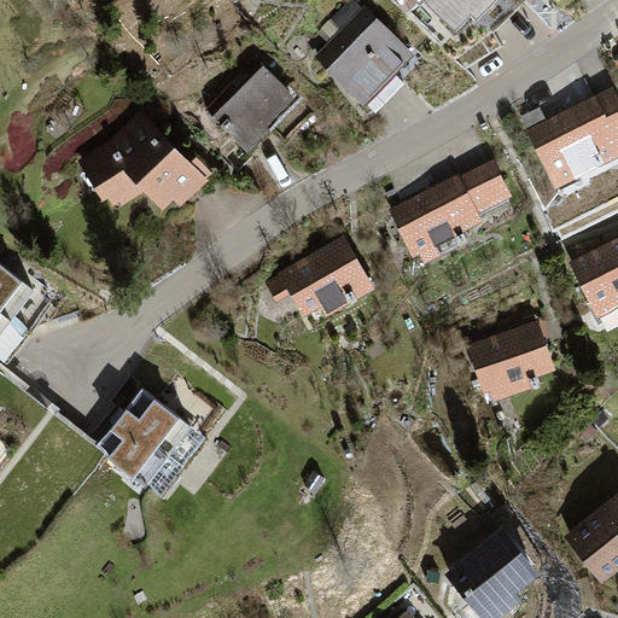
[(436,6),(464,33),(495,0),(408,0),(426,17),(436,6)]
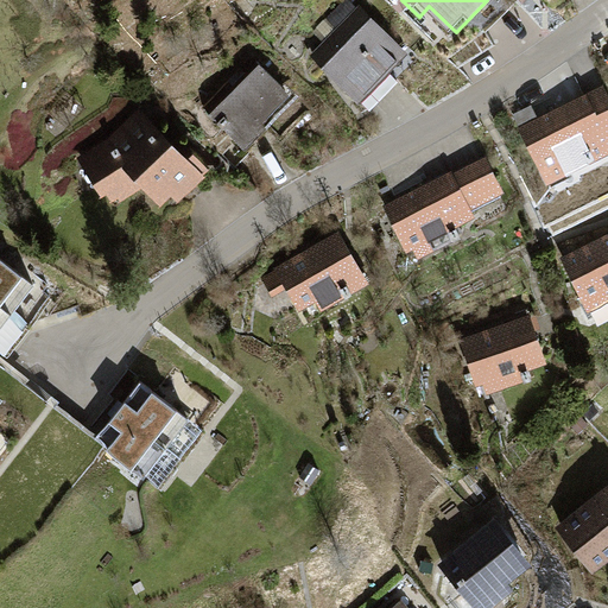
[(420,58),(363,8),(316,61),(373,112),(420,58)]
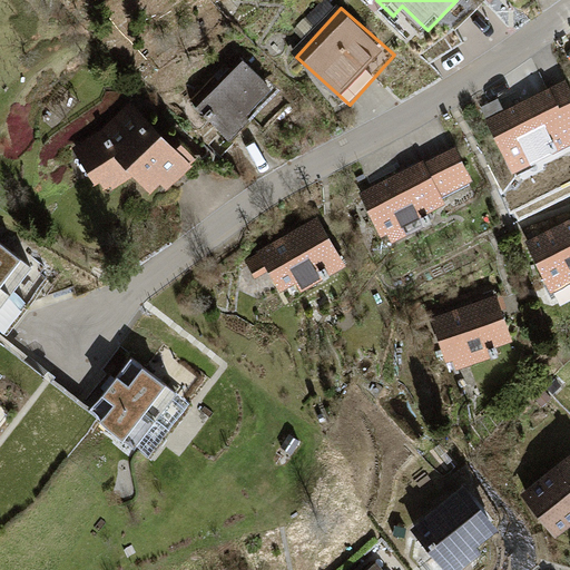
[(243,62),(197,109),(234,145),(279,98),(243,62)]
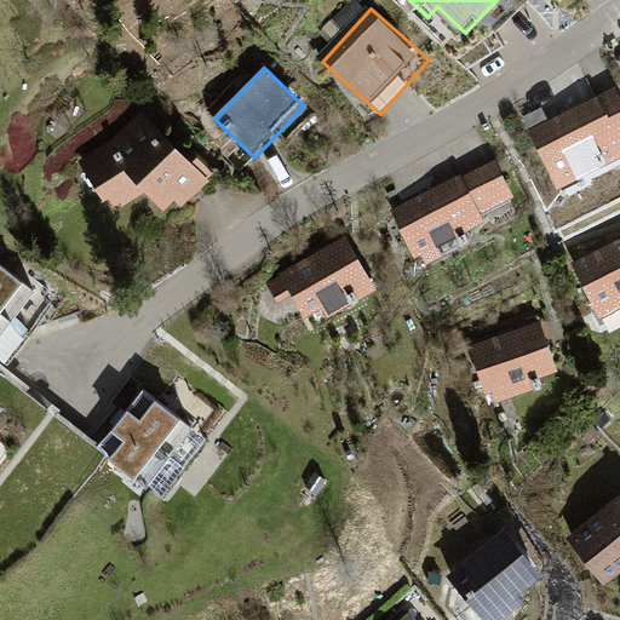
[(619,90),(529,136),(539,154),(558,194),(619,162),(619,90)]
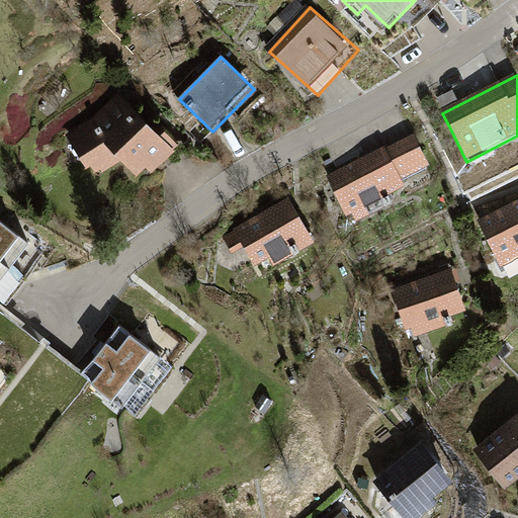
[(89,123),(70,135),(94,182),(131,163),(151,183),(181,152),(119,92),(89,123)]
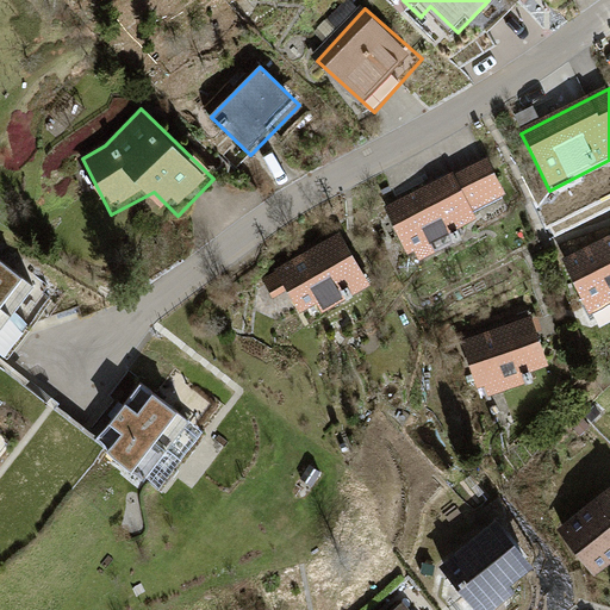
[(492,159),(385,207),(412,266),(461,244),(452,224),(510,199),(492,159)]
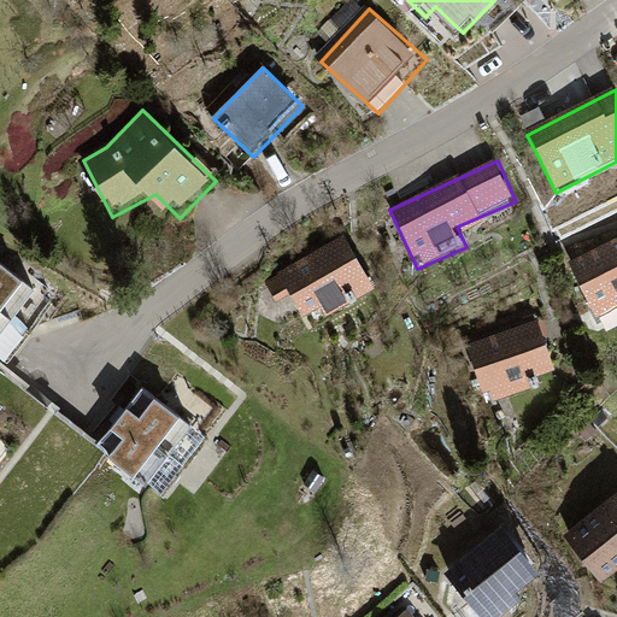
[(616,230),(565,257),(593,315),(616,301),(616,230)]
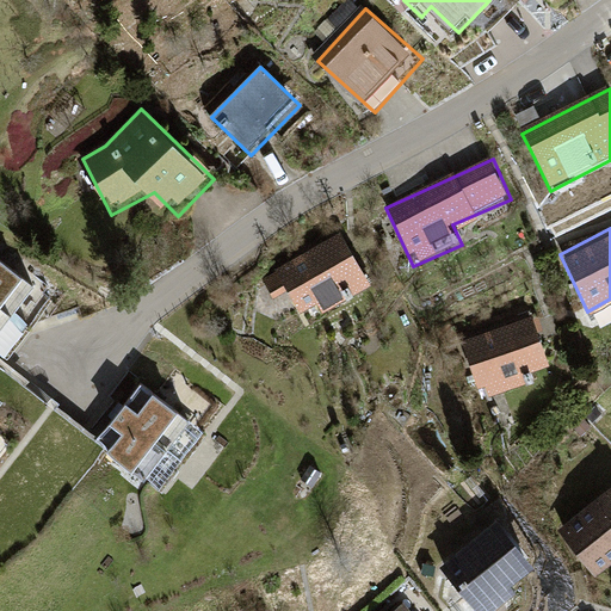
[(340,236),(272,273),(302,327),(370,289),(340,236)]
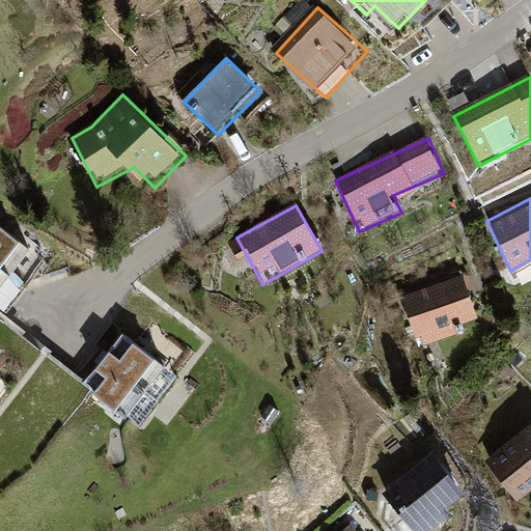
[(43,261),(0,229),(0,306),(5,310),(43,261)]
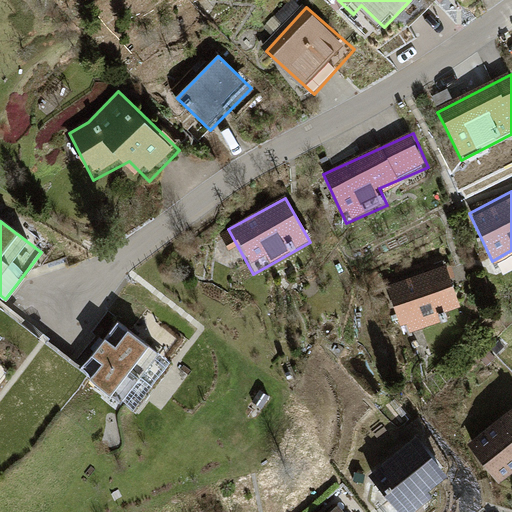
[(446,262),(386,283),(400,322),(404,320),(408,331),(442,319),(436,302),(443,300),(445,307),(460,302),(446,262)]
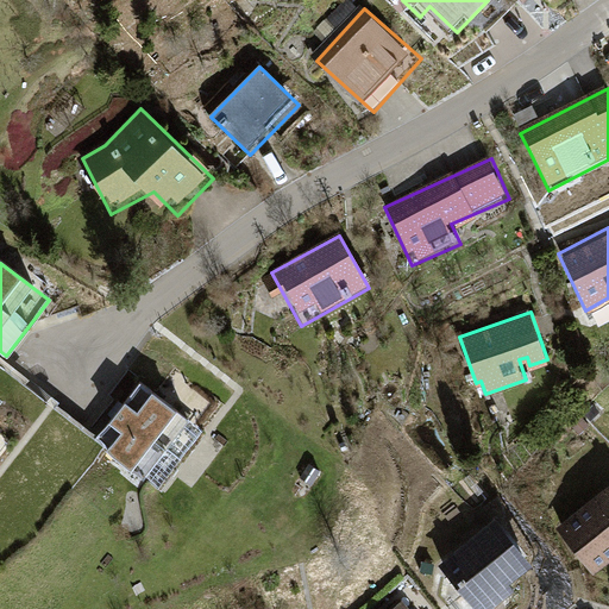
[(203,433),(140,384),(96,440),(159,489),(203,433)]
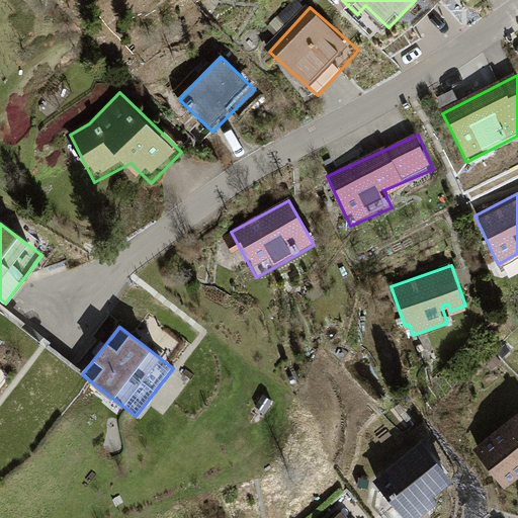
[(186,353),(163,337),(153,352),(175,366),(166,380),(178,387),(188,372),(178,365),(186,353)]
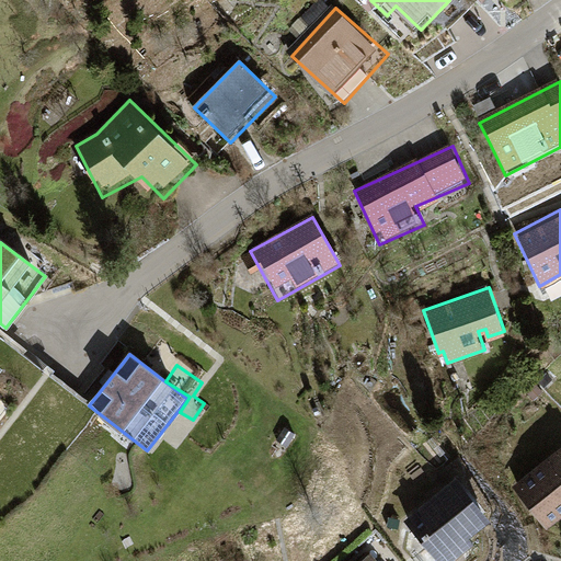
[(560,444),(513,482),(547,525),(560,513),(560,444)]
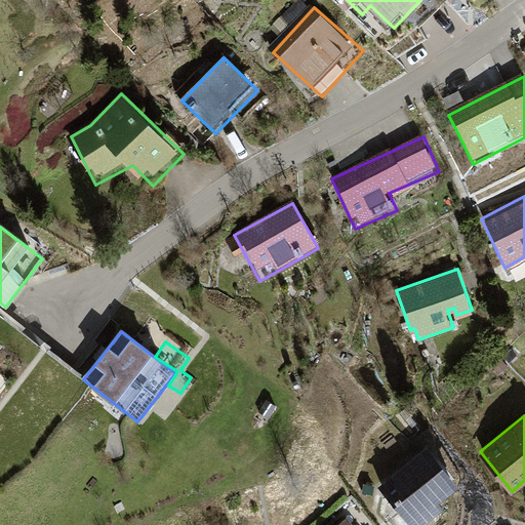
[(426,443),(376,484),(409,524),(418,524),(443,505),(437,498),(457,481),(426,443)]
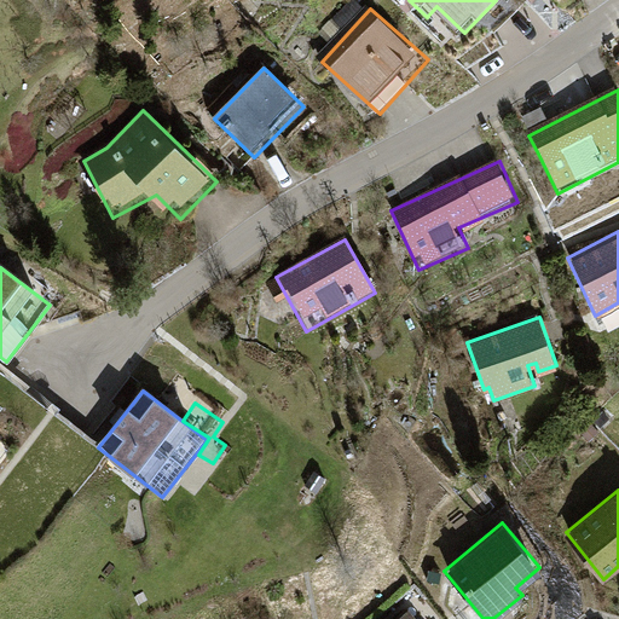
[(428,570),(426,579),(439,583),(440,572),(428,570)]
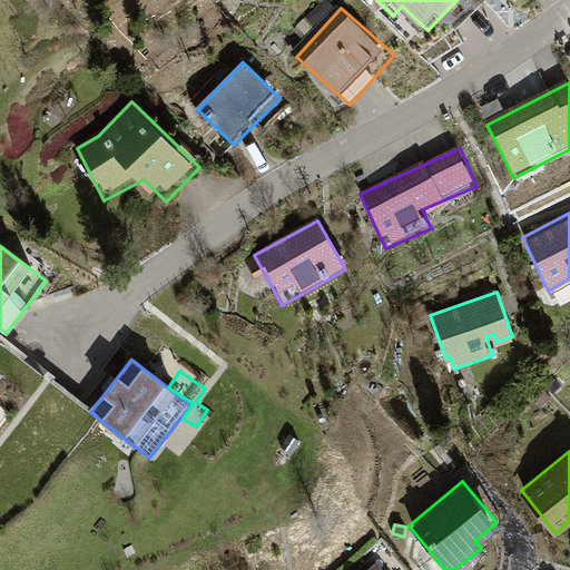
[(384,569),(376,560),(364,569),(384,569)]
